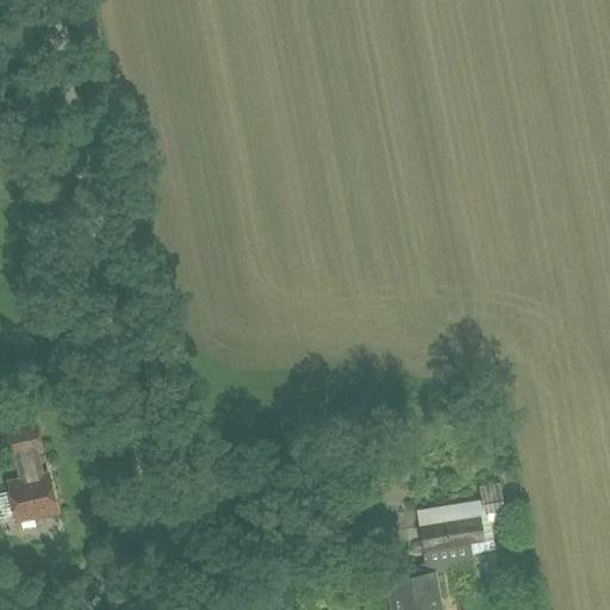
[(19,479),(6,481),(16,522),(55,514),(47,473),(42,474),(37,450),(42,449),(36,423),(5,429),(11,456),(13,455),(19,479)]
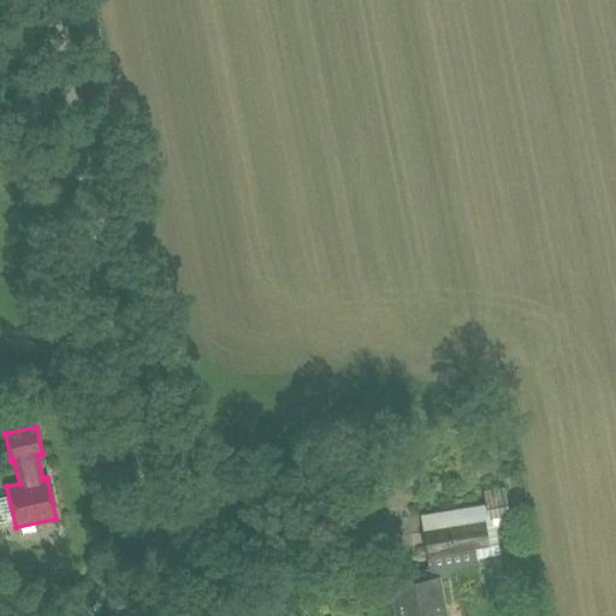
[(390,586),(394,585),(438,579),(438,580),(455,578),(455,570),(468,568),(468,562),(499,556),(493,521),(511,517),(508,489),(483,492),(484,504),(421,515),(428,566),(390,580),(390,586)]
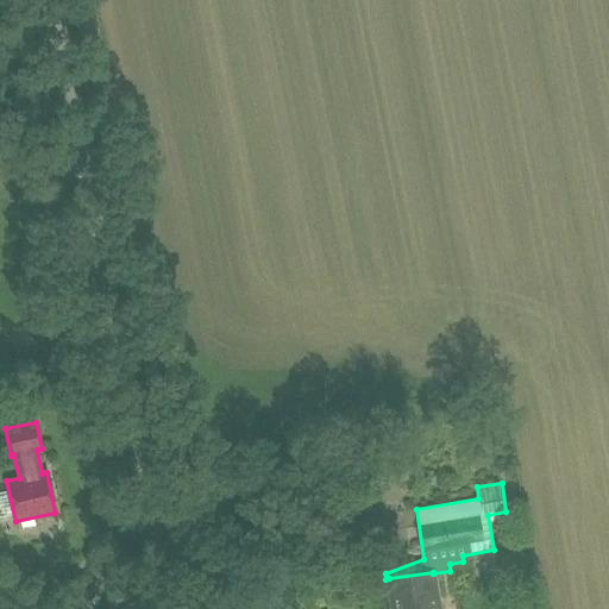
[(433,572),(389,578),(394,608),(438,608),(433,573),(433,572)]
